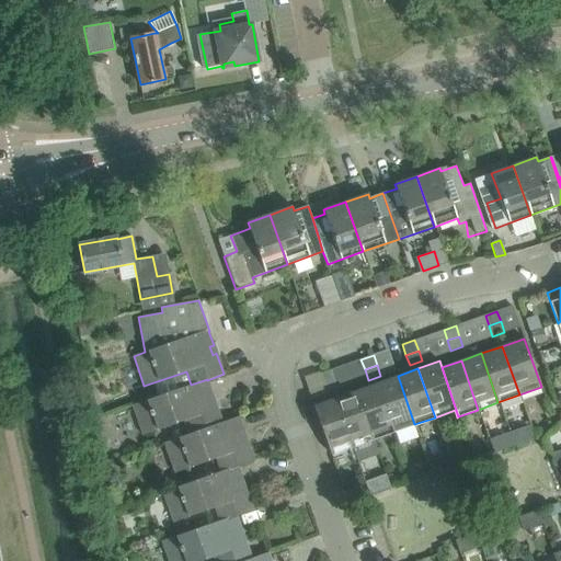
[(323,384),(335,380),(332,369),(320,374),(323,384)]
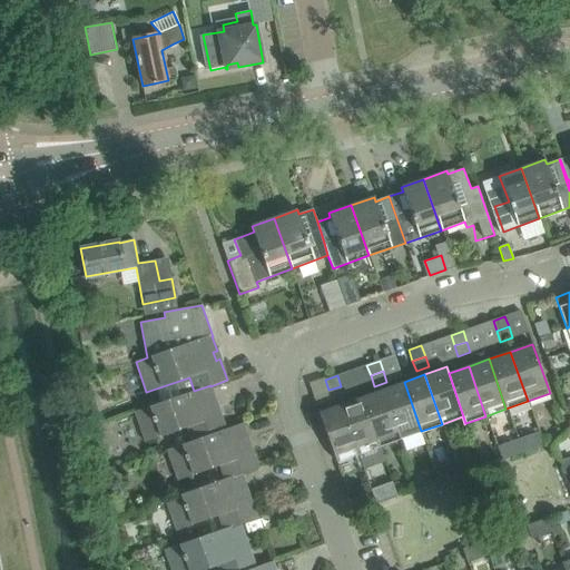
[(400,439),(421,431),(404,382),(383,390),(400,439)]
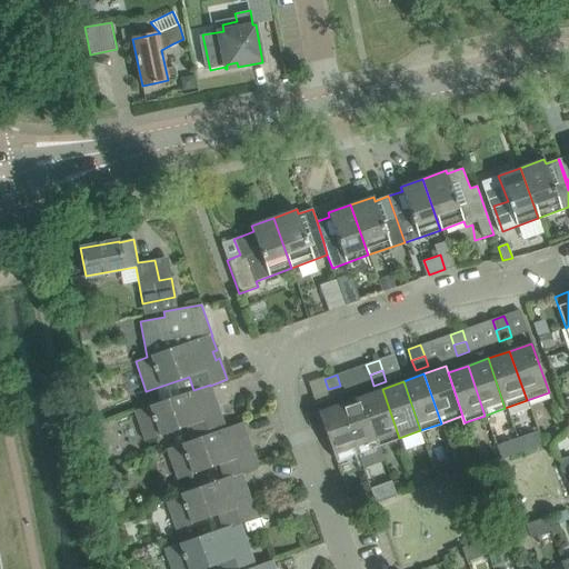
[(216,400),(210,386),(210,385),(193,390),(135,411),(145,441),(188,427),(192,440),(226,429),(226,428),(218,408),(215,410),(211,401),(216,400)]
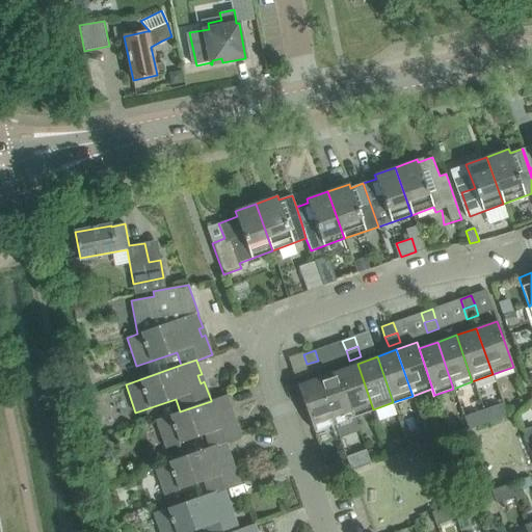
[(318,361),(307,364),(310,374),(321,370),(318,361)]
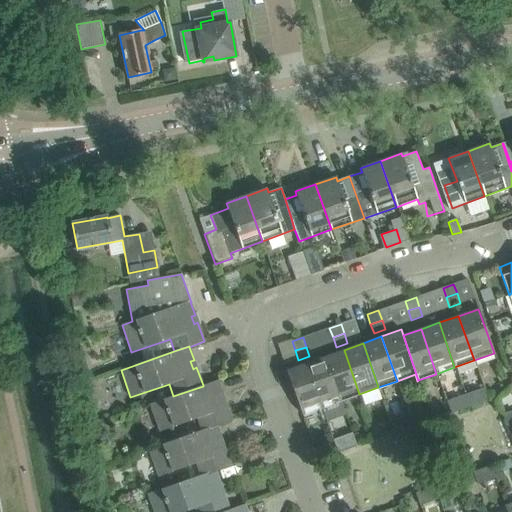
[(340,401),(359,394),(344,350),(325,356),(340,401)]
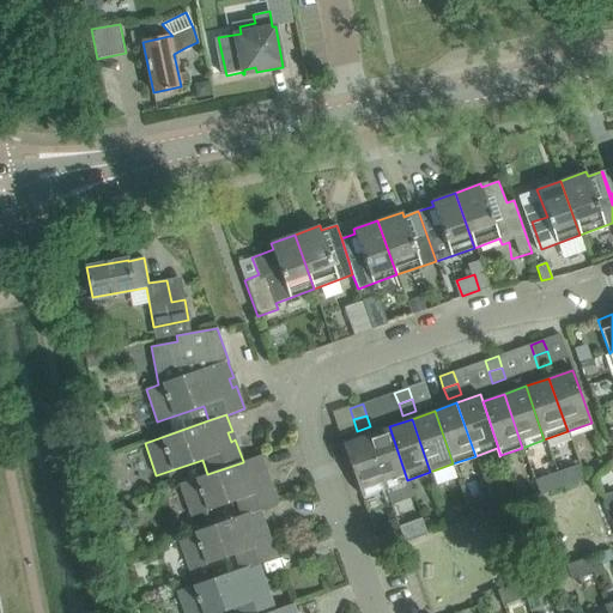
[(386,487),(407,480),(389,426),(368,435),(386,487)]
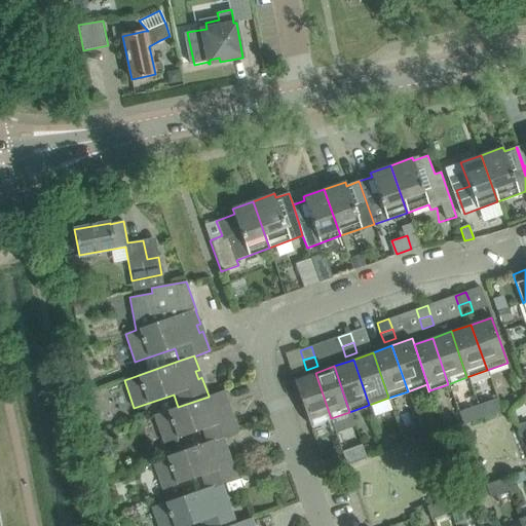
[(311,425),(331,418),(315,373),(294,380),(310,426),(311,426),(311,425)]
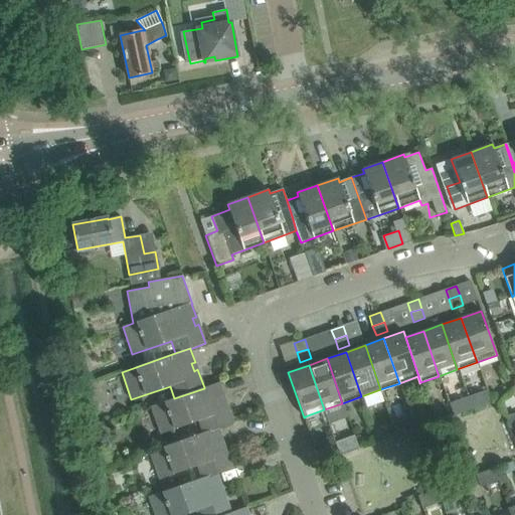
[(448,395),(455,413),(491,399),(484,381),(448,395)]
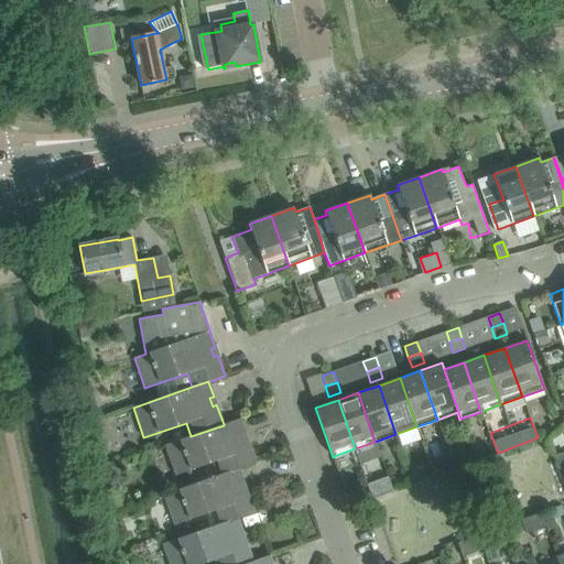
[(239,468),(239,469),(256,464),(249,443),(245,444),(241,436),(246,434),(240,419),(224,424),(224,425),(191,436),(165,445),(175,475),(218,461),(223,474),(223,475),(239,468)]
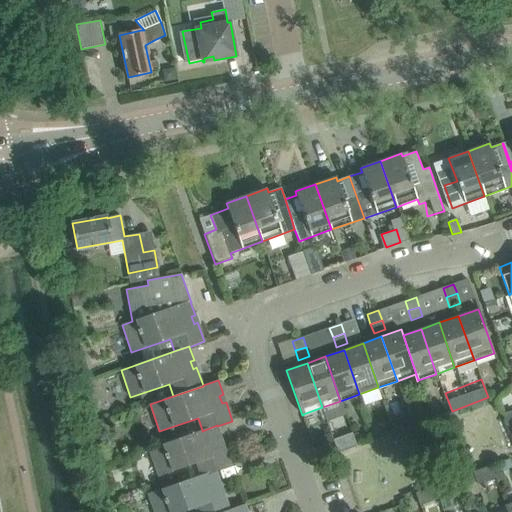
[(511,413),(511,411),(502,414),(509,433),(511,432),(511,413)]
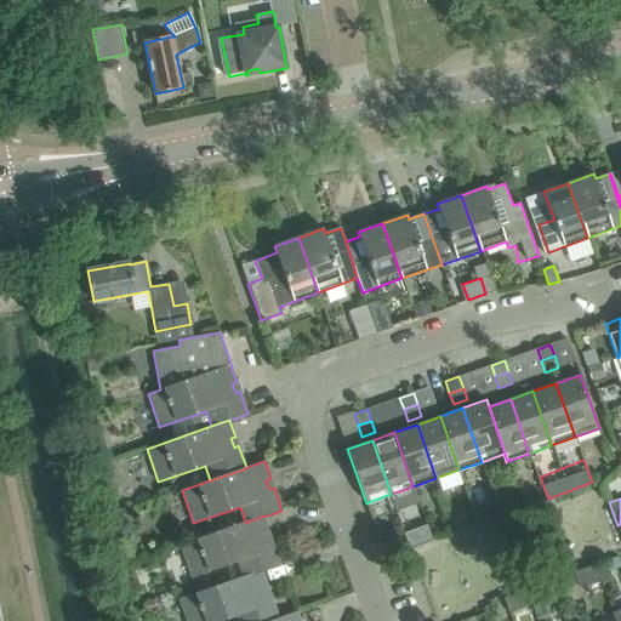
[(269,533),(263,517),(263,516),(245,523),(245,522),(181,545),(192,577),(238,562),(244,576),(244,577),(262,570),(262,571),(280,564),(272,542),(268,543),(265,535),(269,533)]
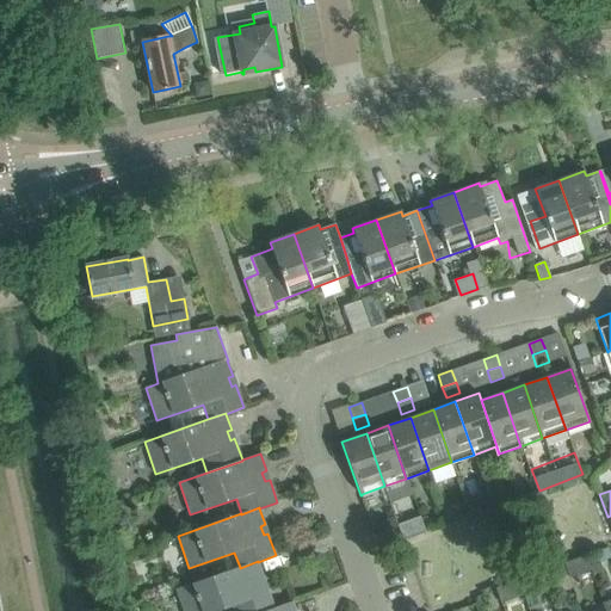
[(397,525),(403,541),(426,532),(420,517),(397,525)]
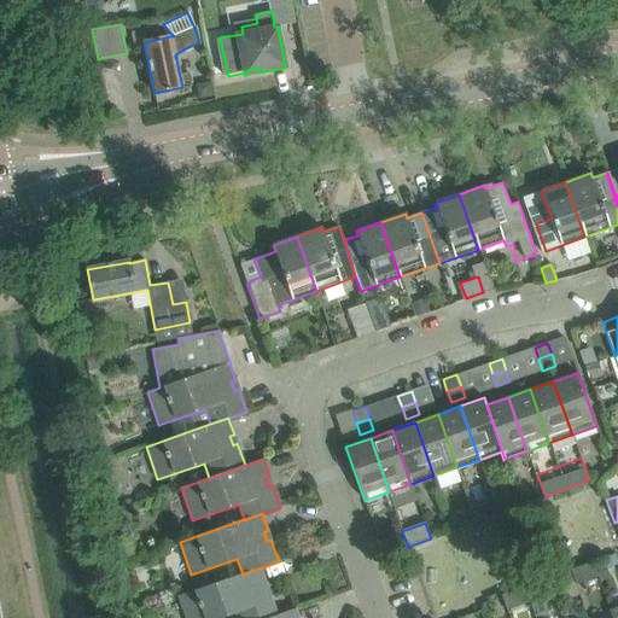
[(267,584),(261,569),(261,567),(243,575),(243,573),(178,596),(185,617),(221,617),(235,613),(237,617),(269,617),(278,616),(278,614),(269,592),(264,593),(262,586),(267,584)]
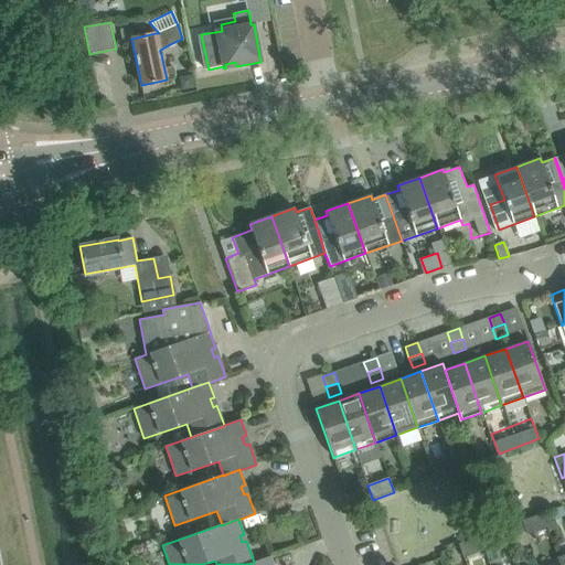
[(564,564),(564,554),(555,558),(557,564),(564,564)]
